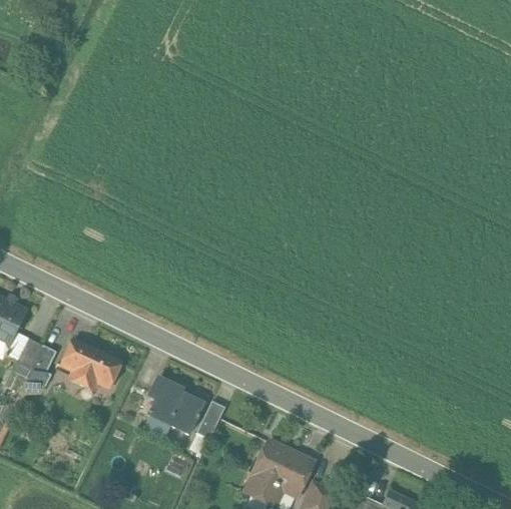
[(28,309),(0,295),(0,356),(4,359),(5,356),(17,362),(29,337),(17,331),(28,309)]
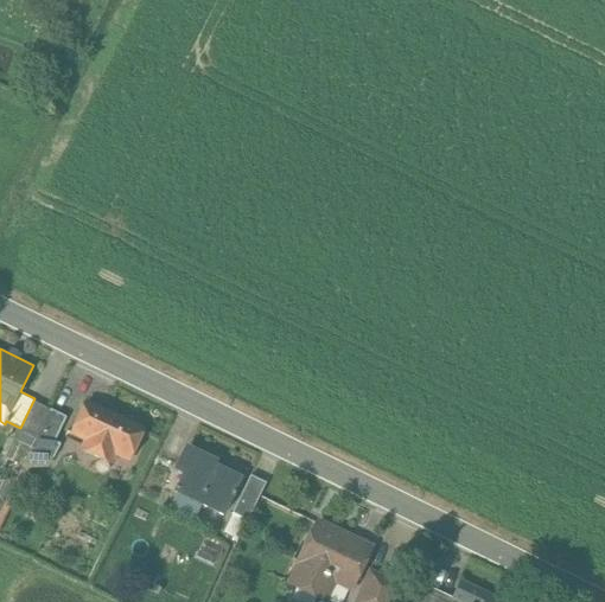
[(34,398),(20,428),(37,437),(52,408),(34,398)]
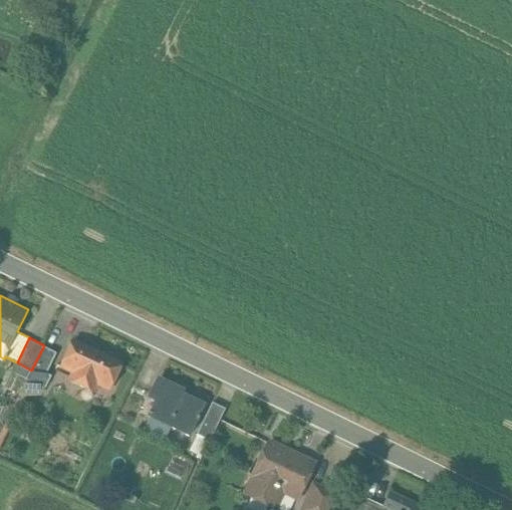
[(122,362),(73,340),(62,363),(76,370),(71,379),(93,390),(97,380),(111,387),(122,362)]
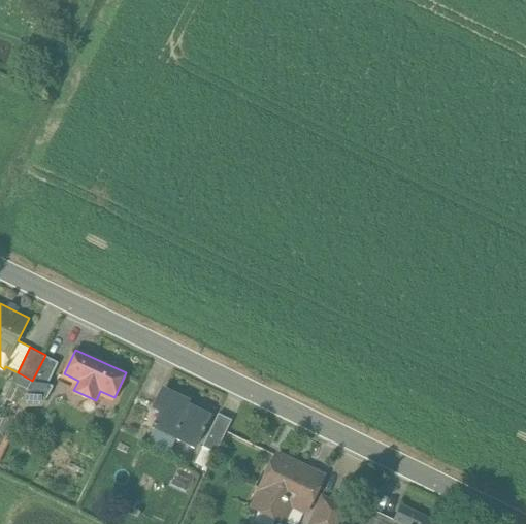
[(32,381),(29,388),(47,397),(54,385),(48,382),(59,361),(45,355),(32,381)]
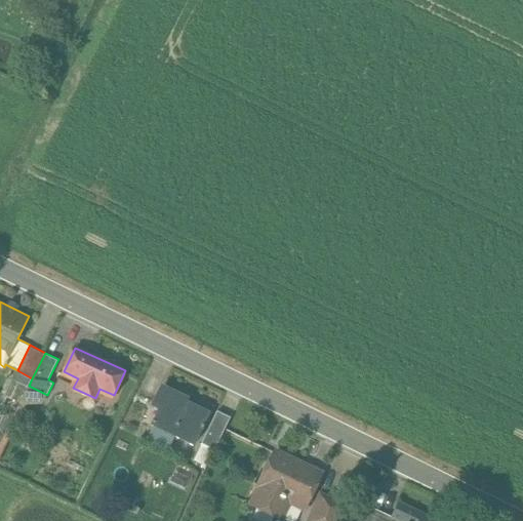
[(32,378),(17,370),(13,378),(29,386),(32,378)]
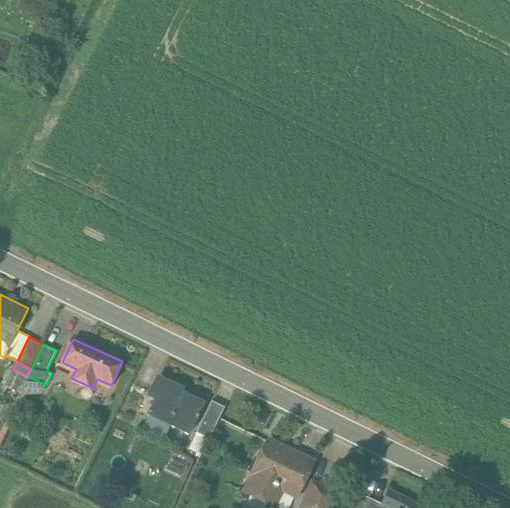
[(183,388),(159,377),(151,393),(158,397),(150,413),(190,432),(204,403),(181,392),(183,388)]
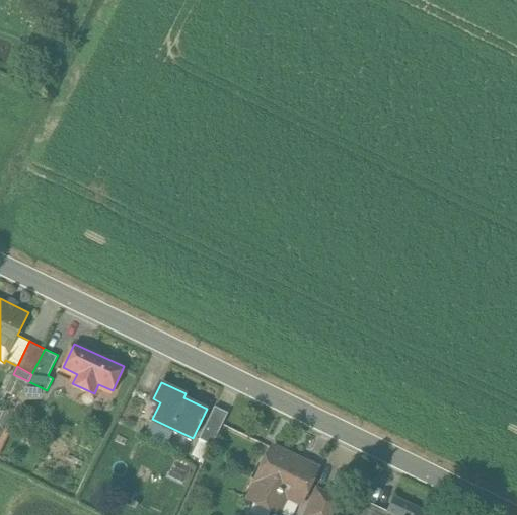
[(216,405),(200,437),(213,443),(229,411),(216,405)]
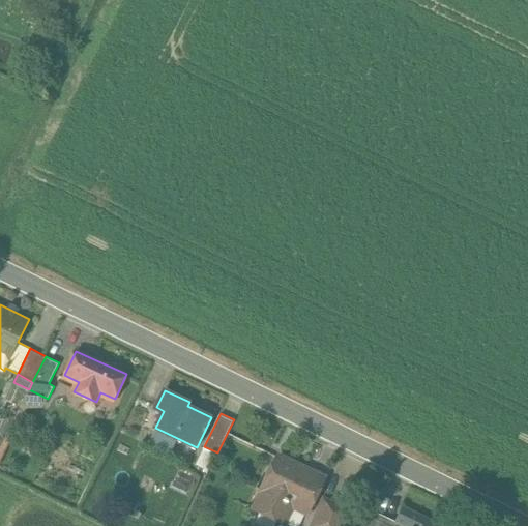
[(324,479),(275,457),(260,491),(263,492),(254,510),(275,521),(283,505),(288,507),(289,504),(309,514),(324,479)]
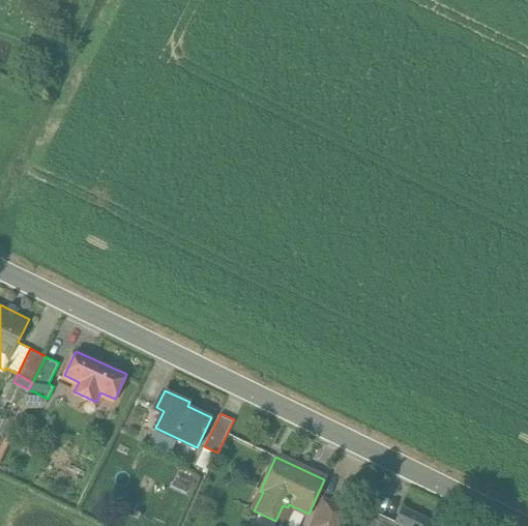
[(342,525),(349,510),(323,499),(312,525),(342,525)]
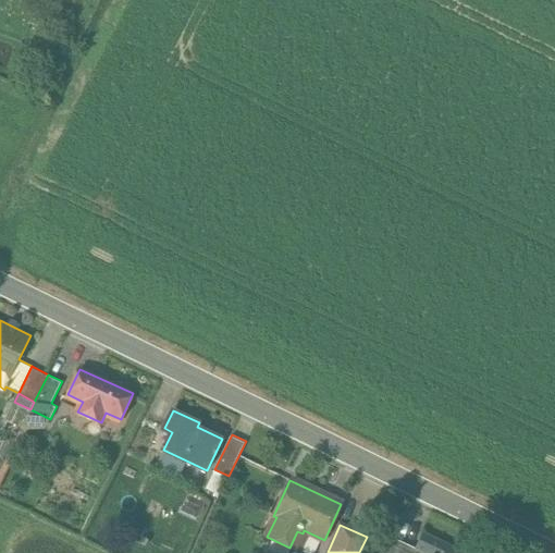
[(465,552),(467,549),(424,530),(416,548),(408,544),(404,552),(465,552)]
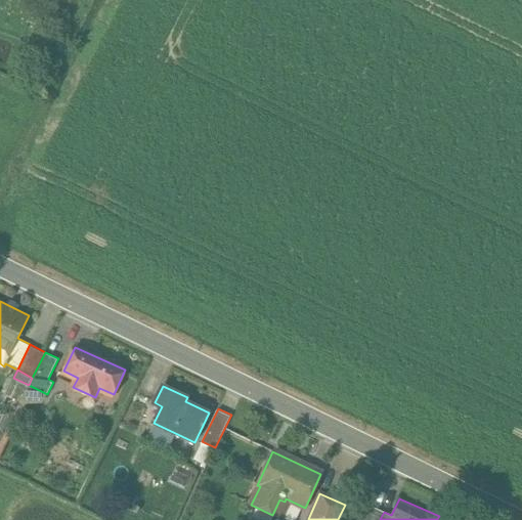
[(370,506),(362,519),(380,519),(384,512),(370,506)]
